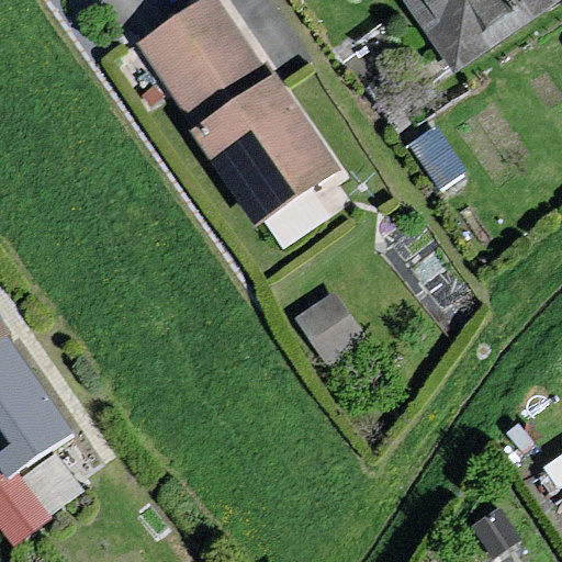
[(218,0),(205,0),(144,44),(202,126),(194,132),(256,220),(323,172),(335,165),(268,69),(218,0)]
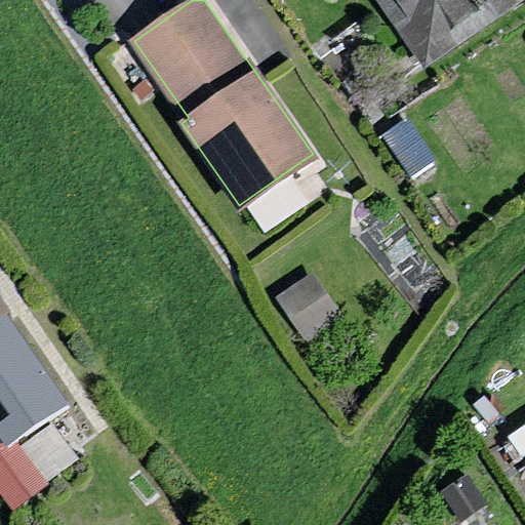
[(386,0),(430,61),(514,0),(386,0)]
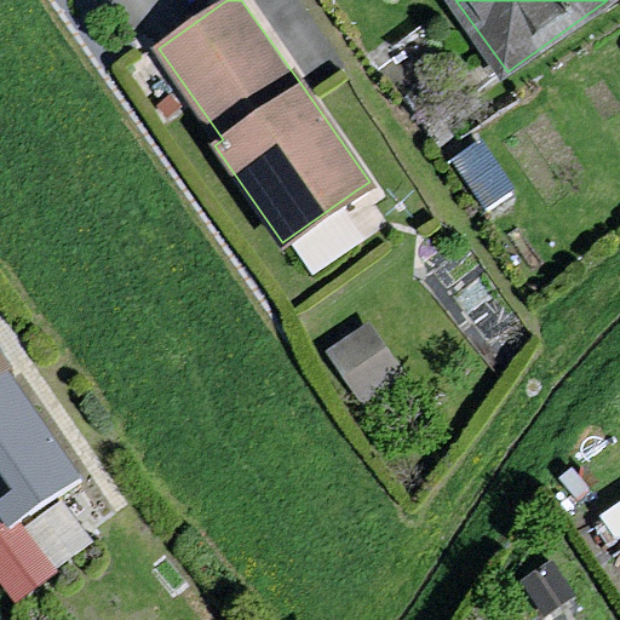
[(481,142),(453,160),(486,210),(514,191),(481,142)]
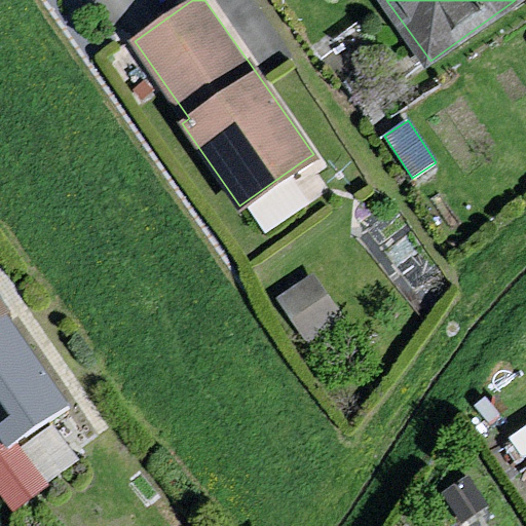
[(312,271),(276,296),(306,340),(342,315),(312,271)]
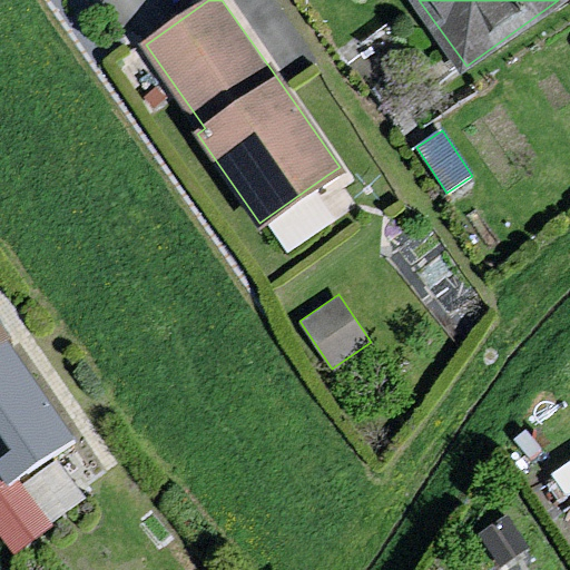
[(0,426),(15,448),(0,458),(0,464),(10,479),(72,434),(3,337),(0,332),(0,426)]
